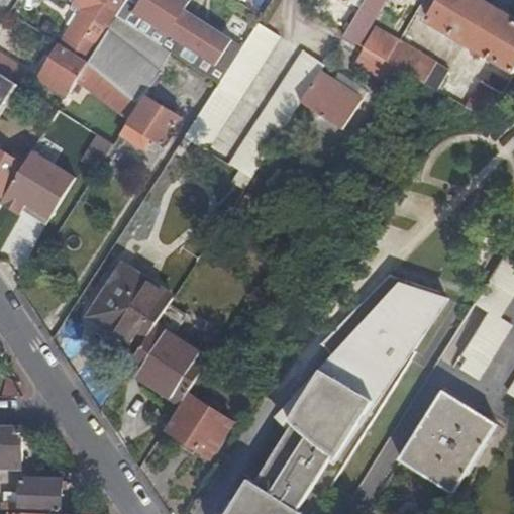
[(108,24),(115,13),(117,9),(101,0),(72,0),(71,2),(81,7),(64,35),(77,43),(95,16),(108,24)]
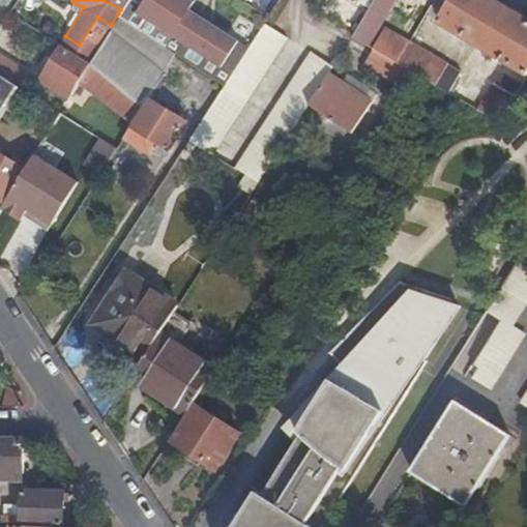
[(104,0),(120,9),(125,0),(104,0)]
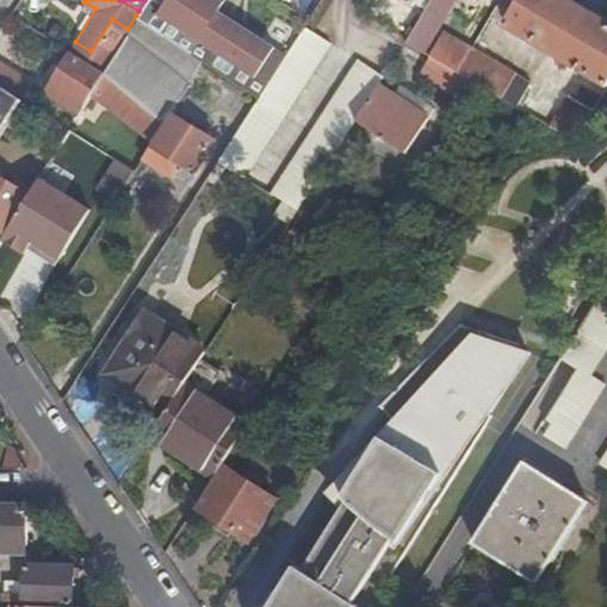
[(256,94),(284,54),(216,8),(221,0),(144,0),(138,11),(136,16),(202,59),(256,94)]
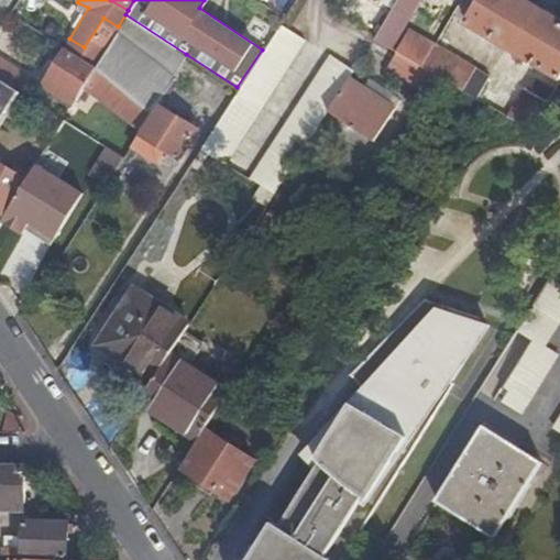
[(393,0),(391,4),(373,35),(372,37),(385,45),(410,0),(393,0)]
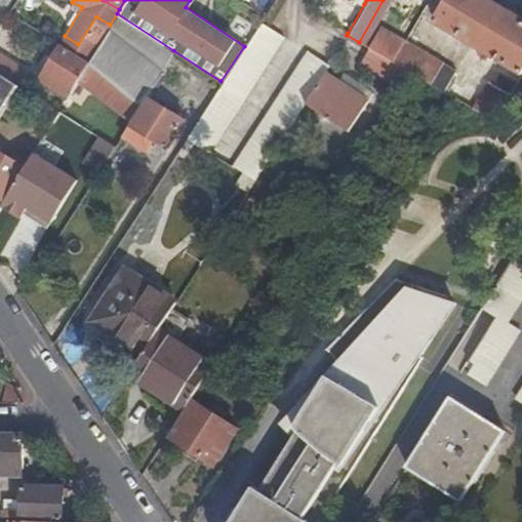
[(521,72),(521,69),(521,17),(492,0),(442,0),(433,17),(521,72)]
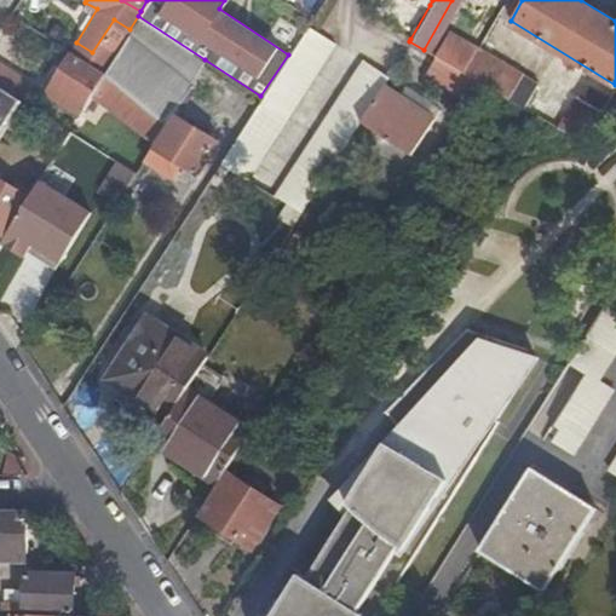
[(151,143),(172,156),(196,172),(216,139),(172,110),(205,59),(138,16),(130,29),(103,72),(136,97),(165,121),(155,137),(151,143)]
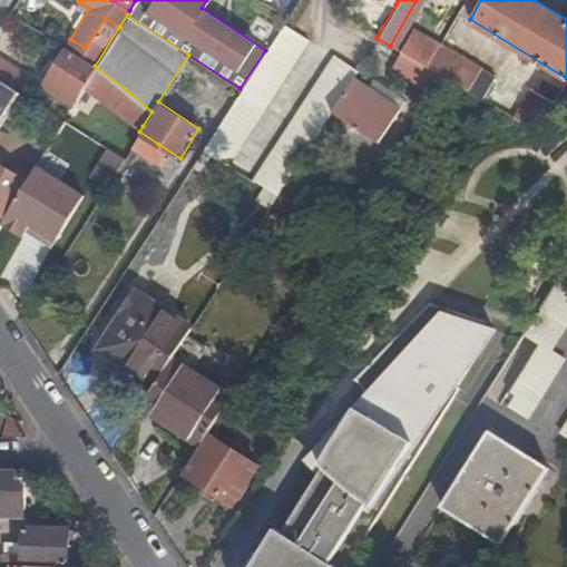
[(305,39),(283,23),(265,50),(240,88),(201,149),(224,164),(305,39)]
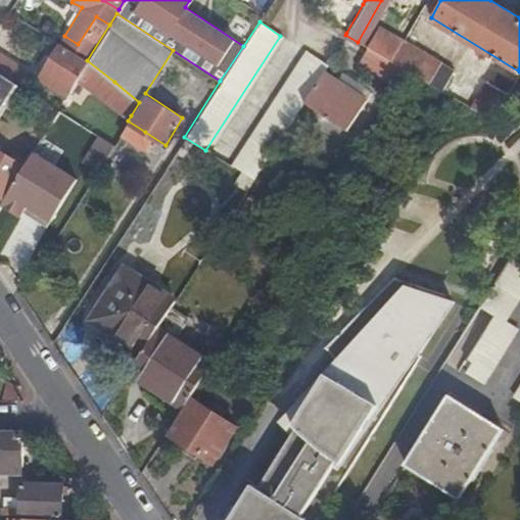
[(388,59),(400,40),(377,27),(366,46),(388,59)]
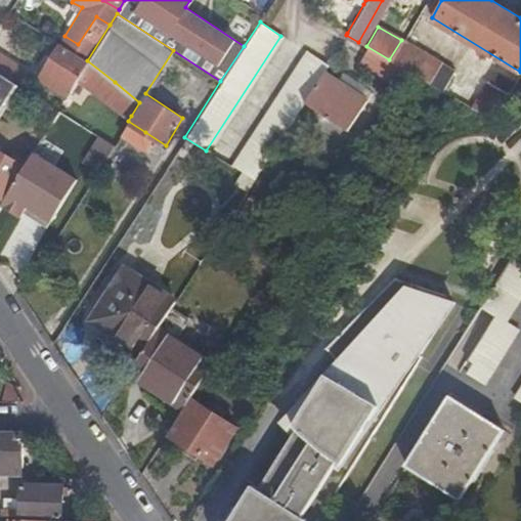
[(452,69),(401,39),(401,40),(389,59),(401,67),(440,88),(452,69)]
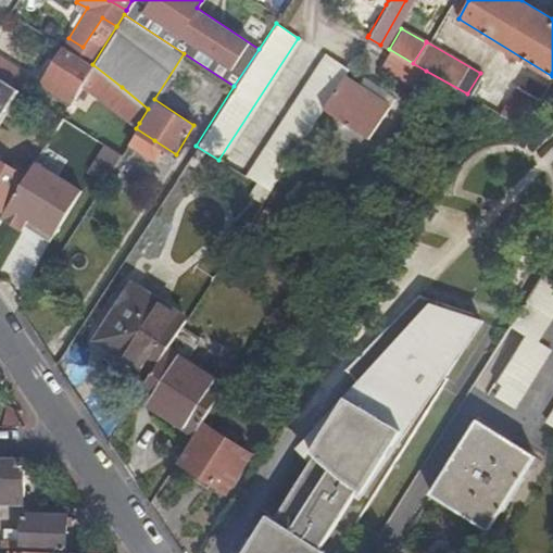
[(92,64),(62,45),(39,82),(71,100),(83,79),(139,123),(148,109),(122,87),(92,64)]
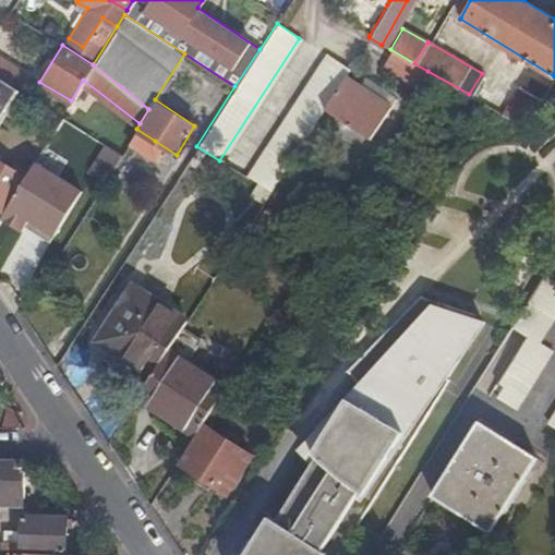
[(427,71),(414,63),(390,49),(381,67),(417,87),(427,71)]
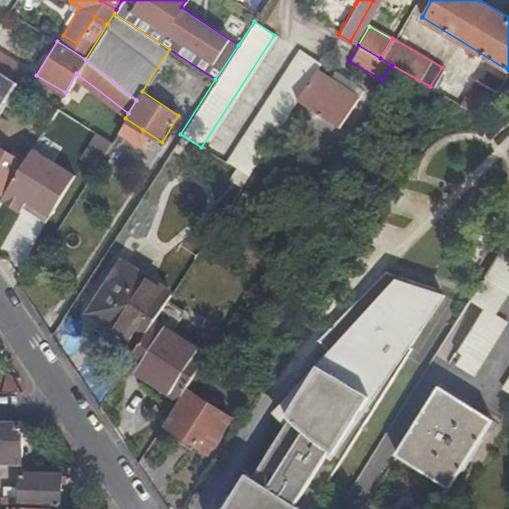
[(315,69),(319,62),(299,49),(227,160),(247,174),(273,133),(295,98),(315,69)]
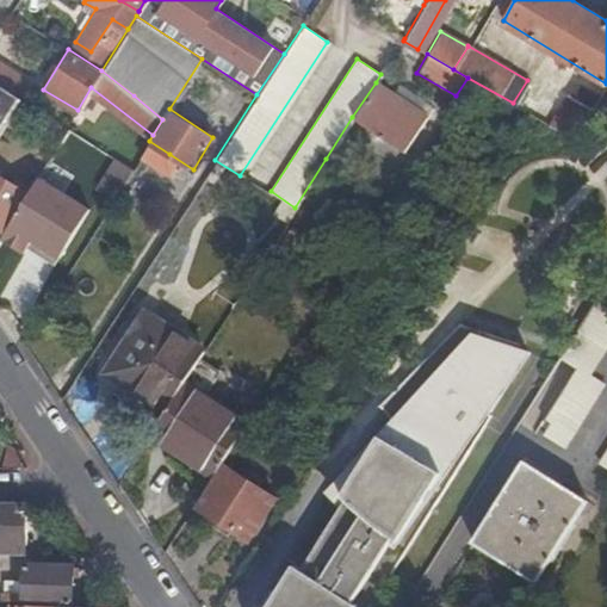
[(0,85),(18,95),(29,79),(0,61),(0,85)]
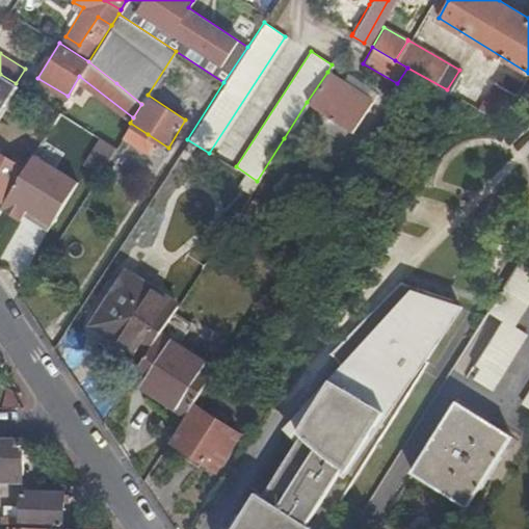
[(512,98),(522,81),(501,69),(476,107),(499,118),(512,98)]
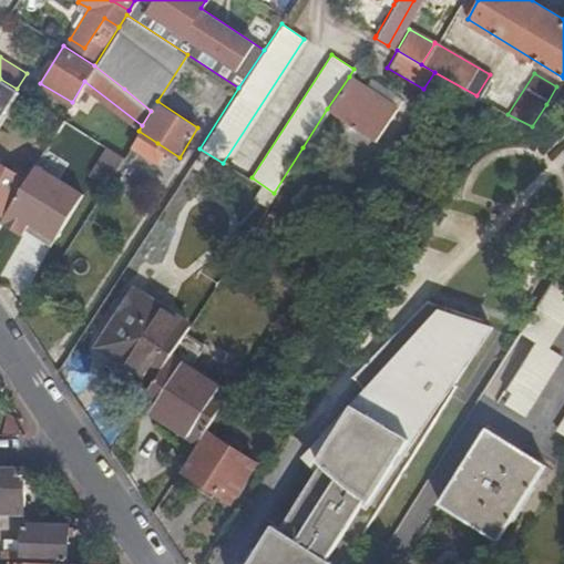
[(362,85),(349,77),(327,109),(373,139),(395,106),(362,85)]
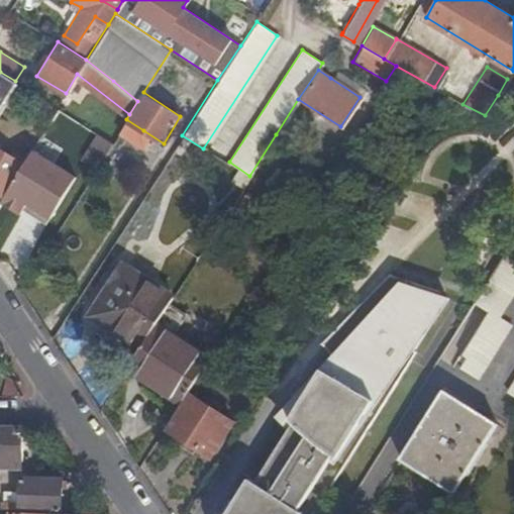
[(336,70),(330,78),(360,97),(366,89),(336,70)]
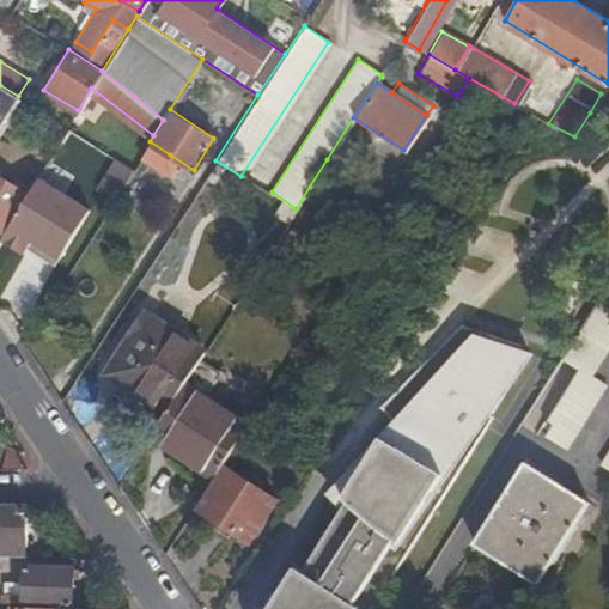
[(18,96),(0,85),(0,129),(20,98),(18,96)]
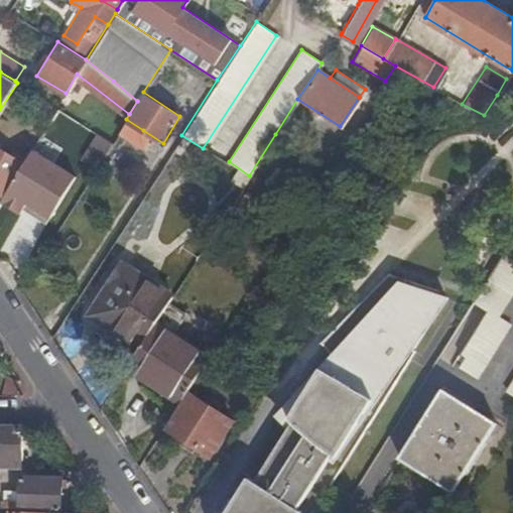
[(126,119),(119,130),(136,140),(143,130),(126,119)]
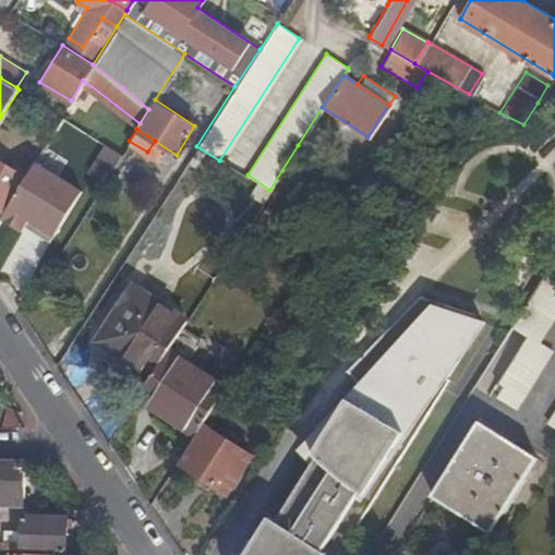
[(107,180),(121,155),(100,144),(87,170),(107,180)]
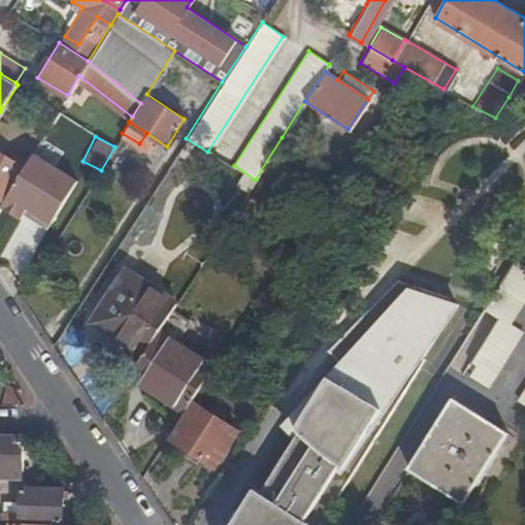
[(0,197),(3,199),(24,166),(0,152),(0,197)]
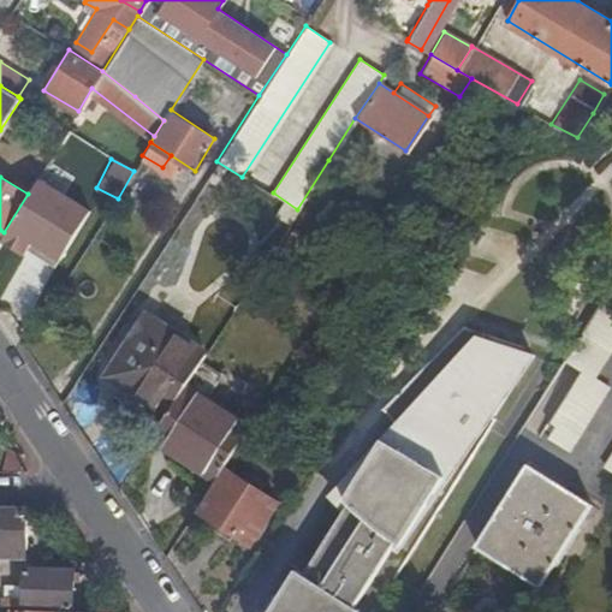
[(4,232),(0,239),(23,254),(27,249),(31,241),(59,259),(89,209),(37,178),(28,194),(4,232)]
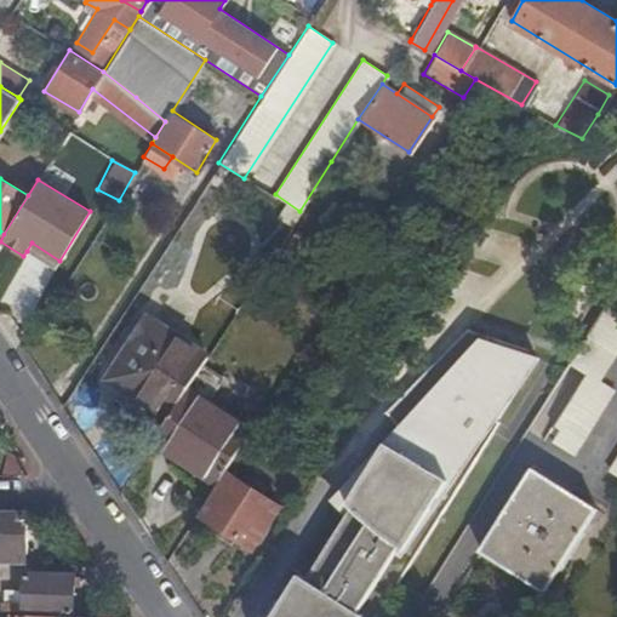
[(32,243),(27,251),(55,268),(60,261),(32,243)]
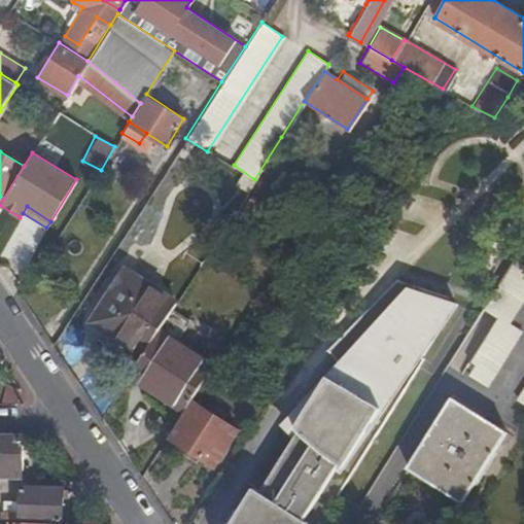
[(523,262),(518,258),(513,256),(481,307),(492,314),(460,367),(523,405),(523,262)]
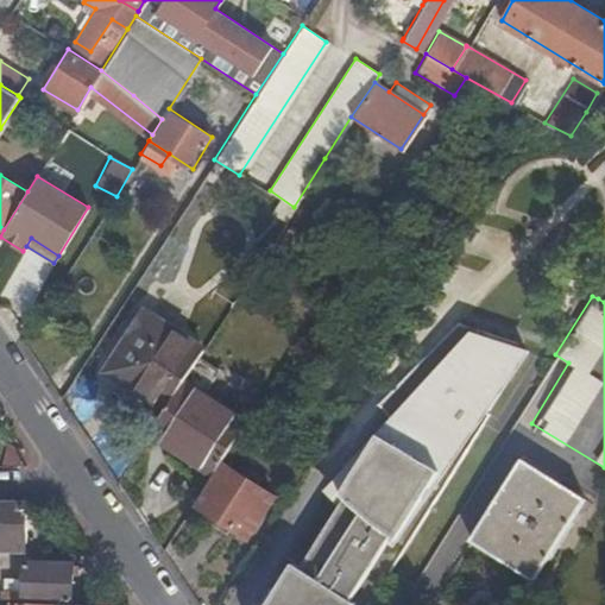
[(182,380),(201,350),(144,313),(106,370),(125,382),(128,378),(166,403),(182,380)]
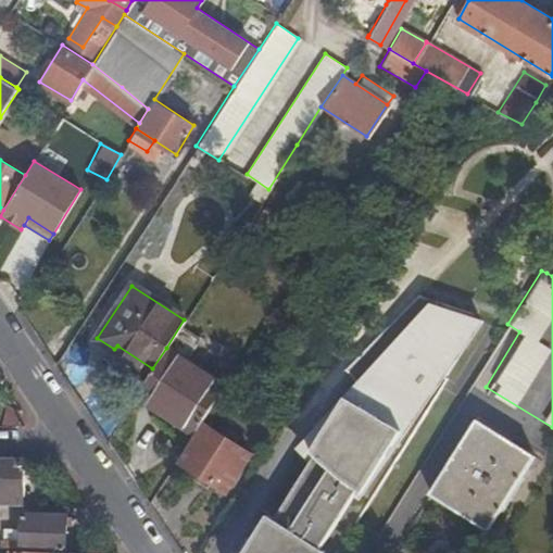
[(279,552),(385,389),(439,302),(438,301),(417,294),(343,371),(356,387),(323,414),(326,419),(300,444),(312,457),(273,519),(266,515),(240,552),(279,552)]
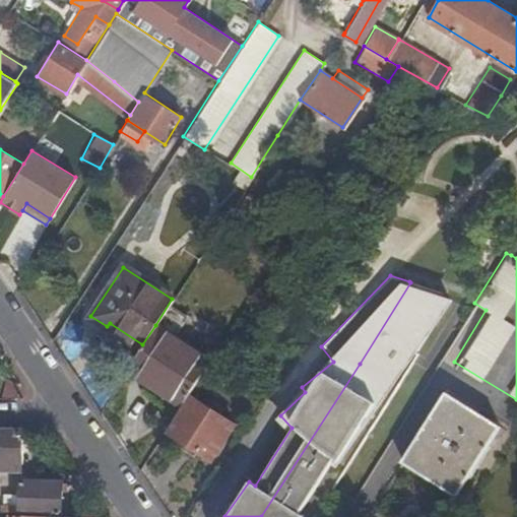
[(438,292),(410,282),(360,364),(261,516),(313,516),(415,356),(412,353),(448,302),(437,298),(438,292)]
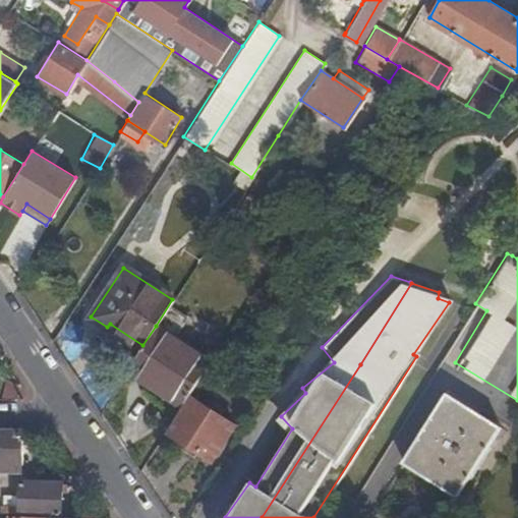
[(142,345),(129,366),(167,390),(165,393),(182,404),(188,394),(210,361),(156,326),(142,345)]
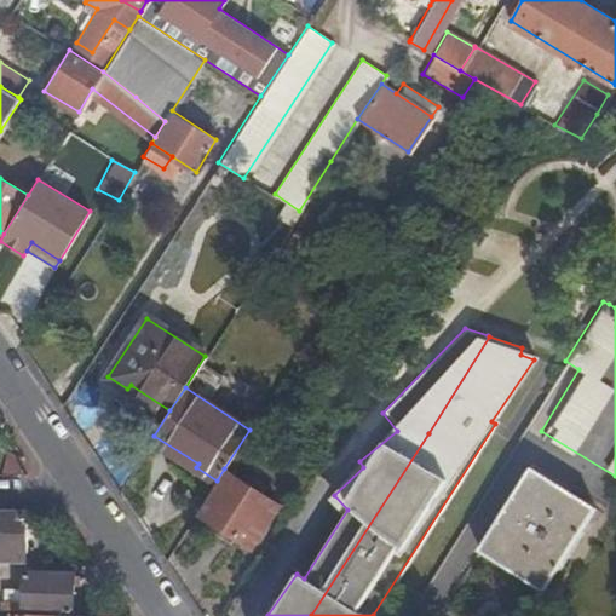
[(540,587),(592,507),(529,466),(478,547),(540,587)]
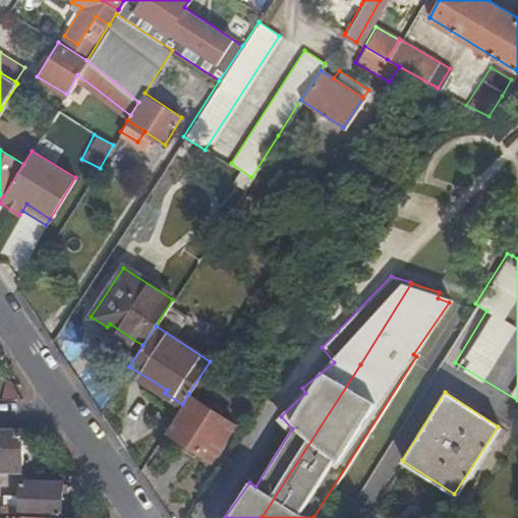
[(211,458),(233,422),(188,394),(182,404),(166,429),(211,458)]
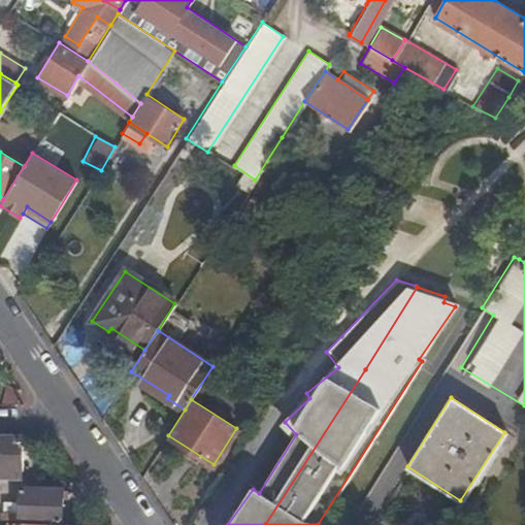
[(20,435),(0,435),(0,457),(0,477),(20,478),(20,435)]
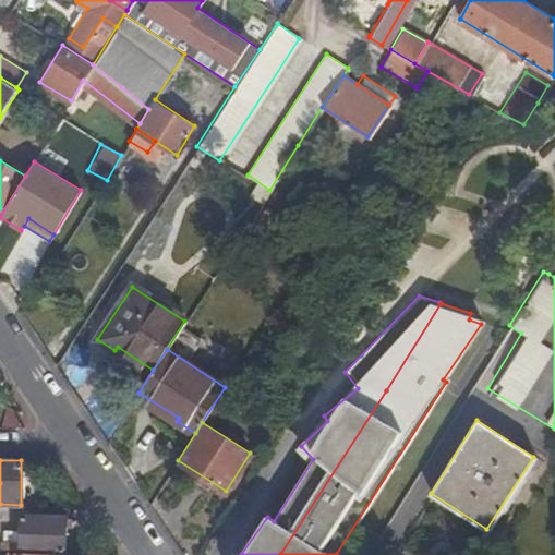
[(62,551),(63,517),(21,515),(20,541),(0,541),(0,547),(62,551)]
